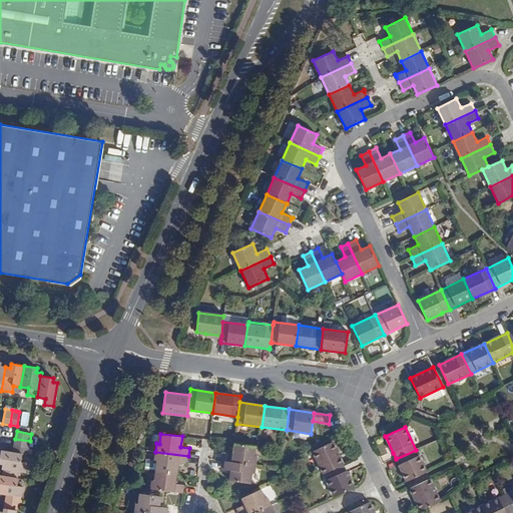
[(14,445),(29,448),(30,441),(15,439),(14,445)]
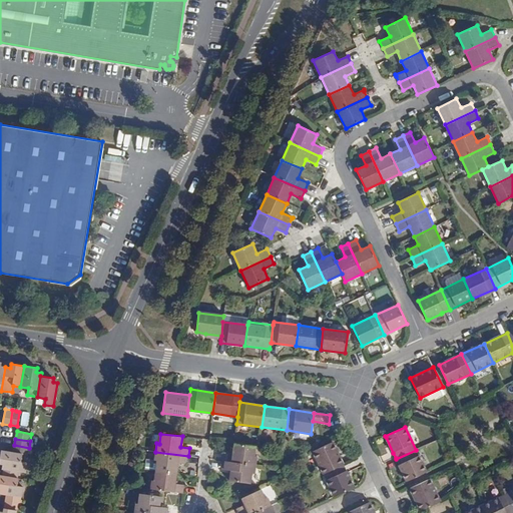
[(324,474),(344,465),(333,442),(313,451),(324,474)]
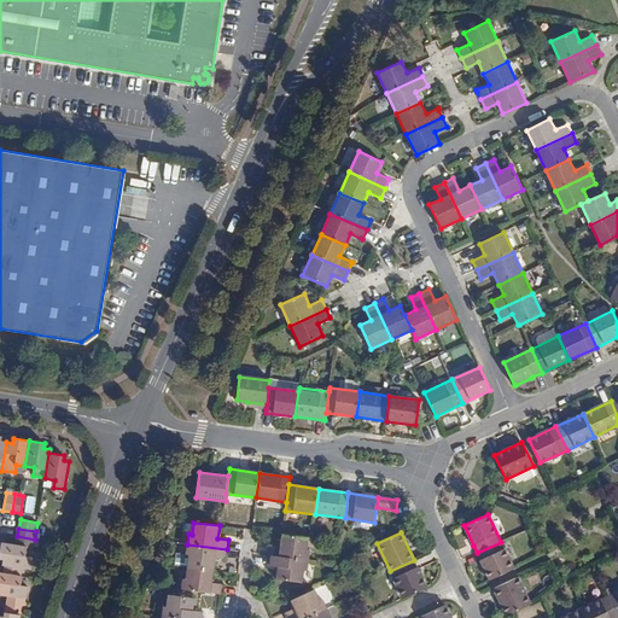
[(268,555),(308,560),(309,551),(307,551),(308,538),(281,535),(280,547),(269,544),(268,555)]
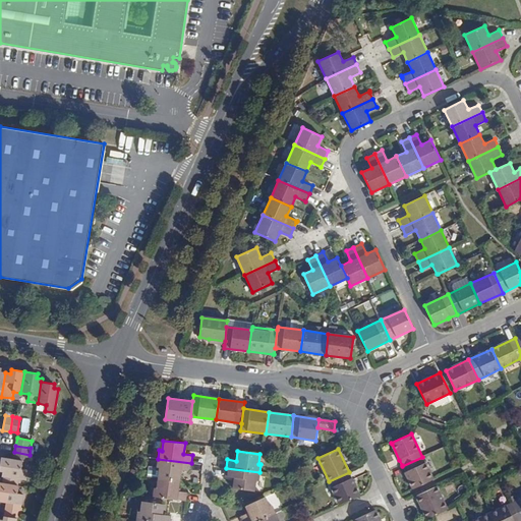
[(13,460),(22,461),(29,462),(30,455),(14,452),(13,460)]
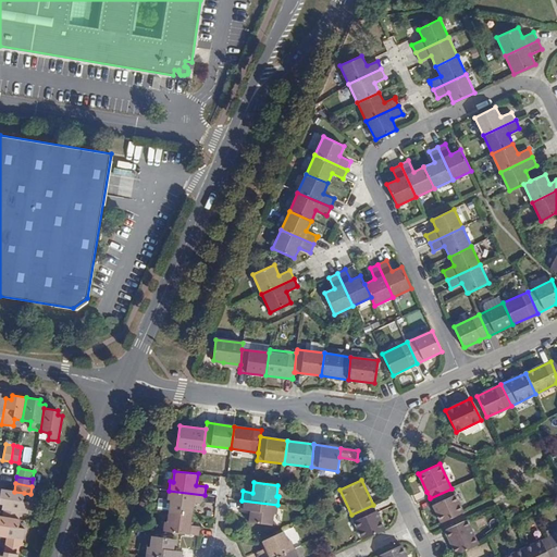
[(452,489),(430,498),(442,522),(462,512),(452,489)]
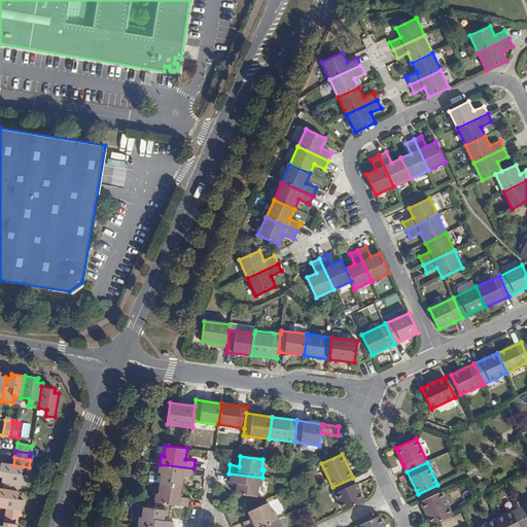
[(2,489),(18,491),(19,485),(26,486),(28,475),(21,473),(23,466),(13,465),(1,463),(0,470),(0,476),(2,477),(2,482),(3,482),(2,489)]
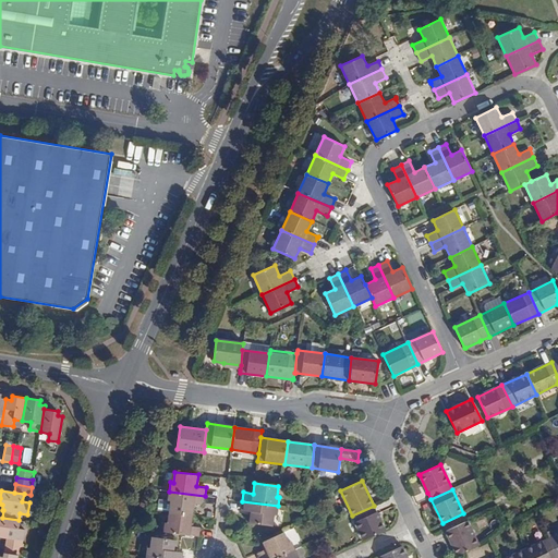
[(205,496),(169,492),(168,500),(170,501),(169,512),(193,516),(194,505),(204,506),(205,496)]
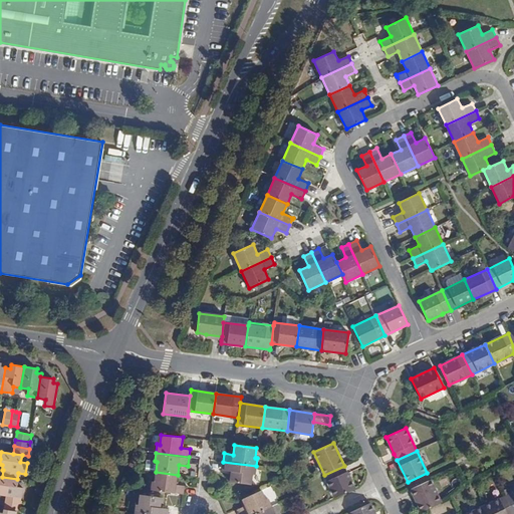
[(255,475),(256,466),(223,462),(222,470),(231,471),(229,482),(251,484),(252,474),(255,475)]
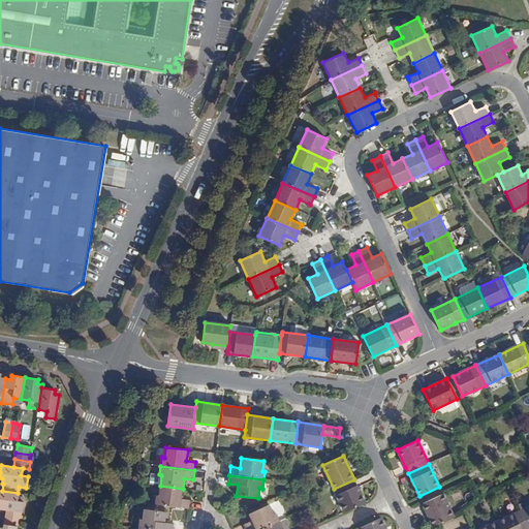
[(365,502),(354,479),(334,489),(344,511),(345,511),(365,502)]
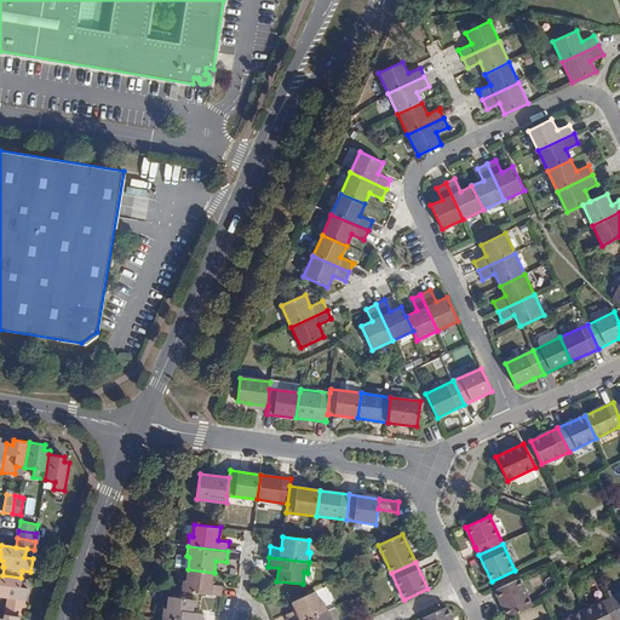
[(214,573),(188,569),(187,581),(183,581),(182,591),(222,596),(223,586),(212,585),(214,573)]
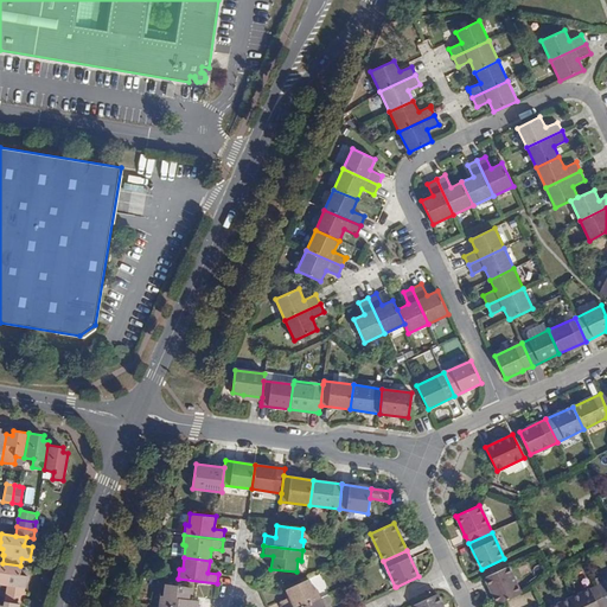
[(6,593),(24,596),(25,588),(27,576),(20,575),(21,566),(20,566),(2,563),(0,562),(0,583),(7,586),(6,593)]
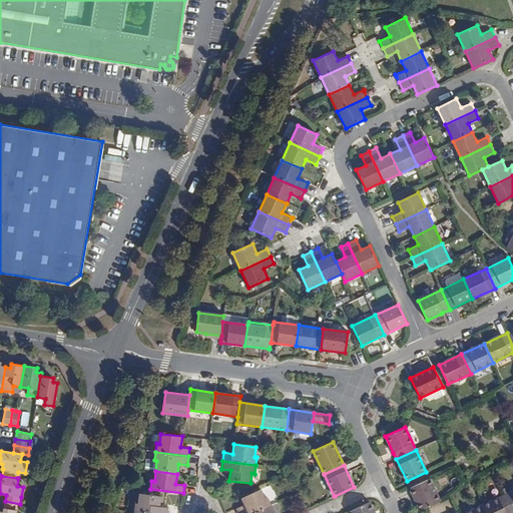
[(410,488),(421,511),(440,502),(429,479),(410,488)]
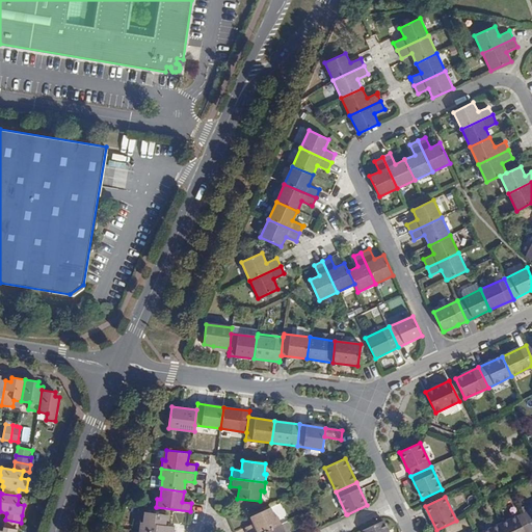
[(275,516),(271,507),(250,517),(254,524),(255,527),(246,530),(247,531),(264,531),(282,524),(277,515),(275,516)]
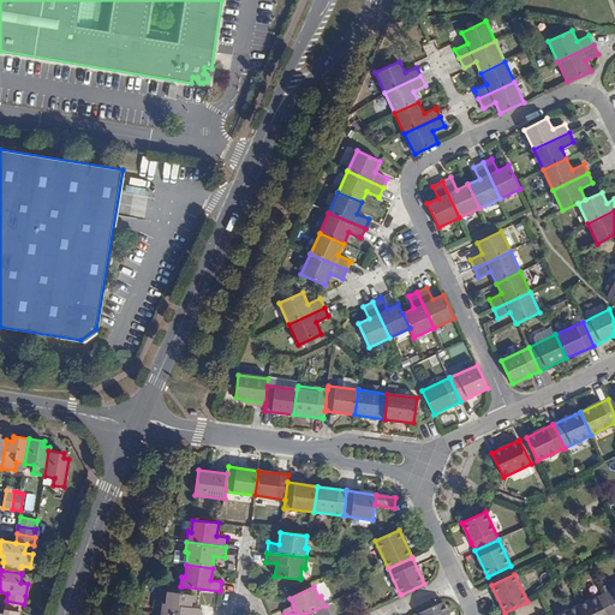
[(162,604),(161,614),(169,614),(201,614),(202,610),(202,609),(191,608),(193,596),(167,592),(166,604),(162,604)]
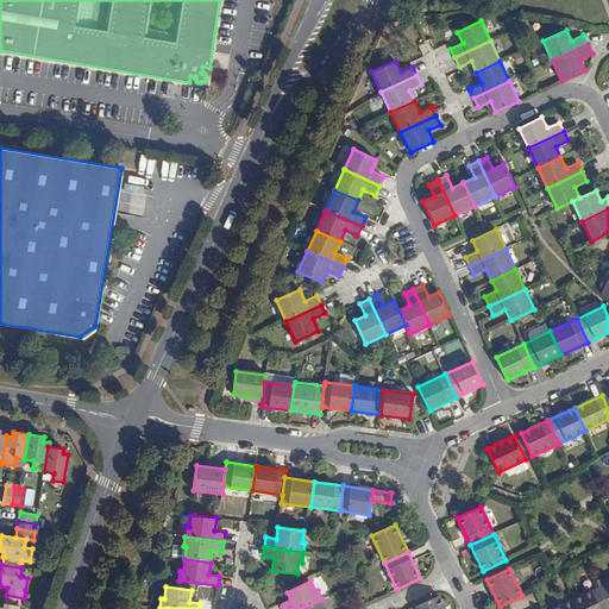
[(576,608),(608,608),(608,607),(600,588),(572,600),(576,608)]
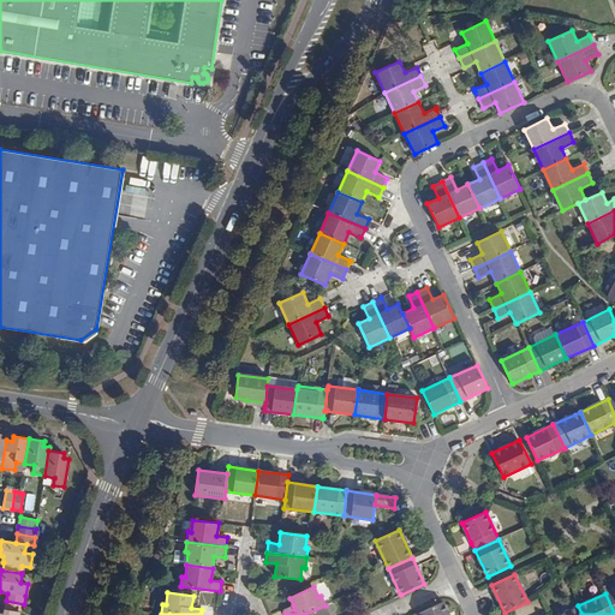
[(23,609),(24,604),(6,601),(5,609),(4,614),(0,613),(0,614),(19,614),(19,613),(23,613),(23,609)]
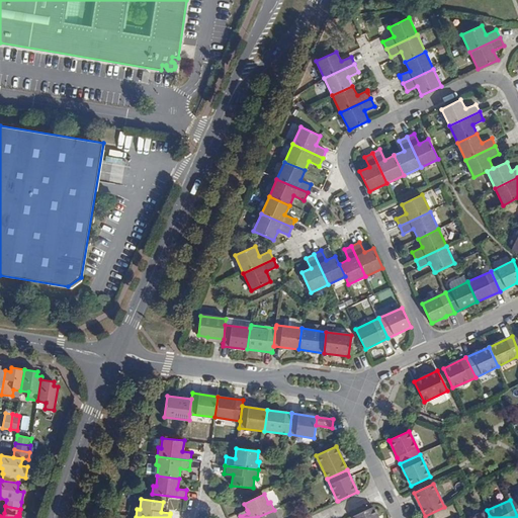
[(377,517),(373,507),(353,516),(353,517),(377,517)]
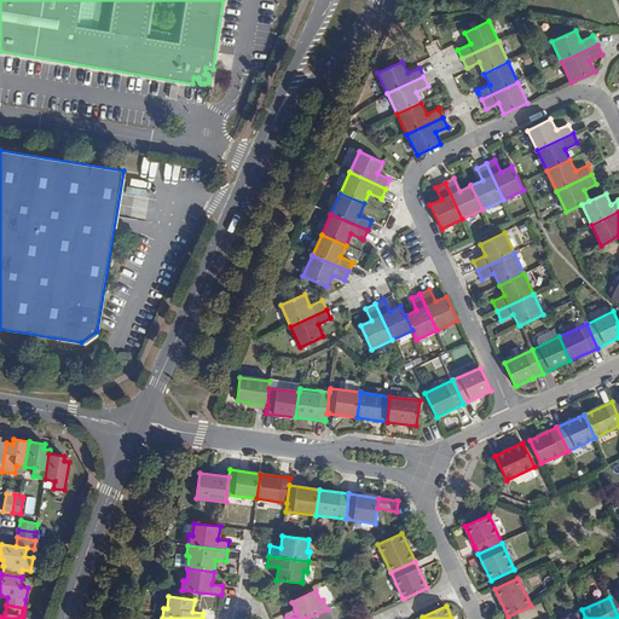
All buildings are outlined.
